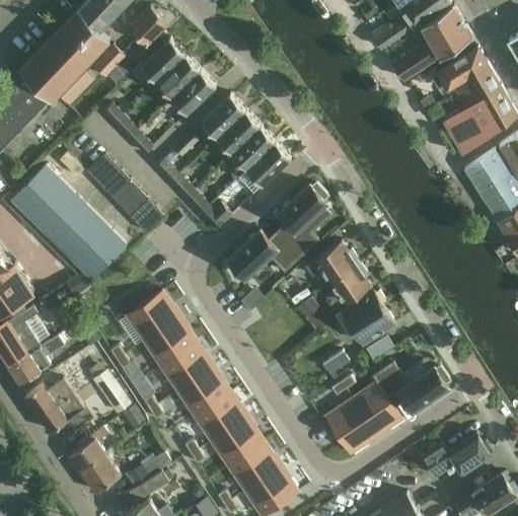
[(0,152),(51,99),(53,100),(112,40),(101,29),(129,0),(86,0),(79,8),(0,90),(0,152)]
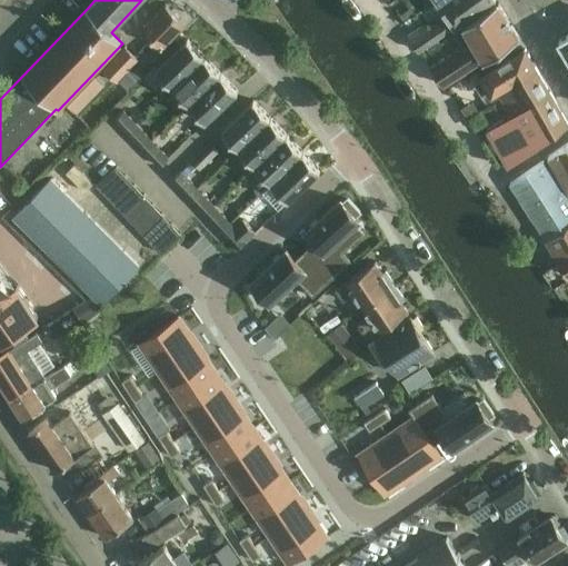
[(408,11),(398,18),(401,22),(410,17),(415,13),(405,0),(404,0),(401,2),(408,11)]
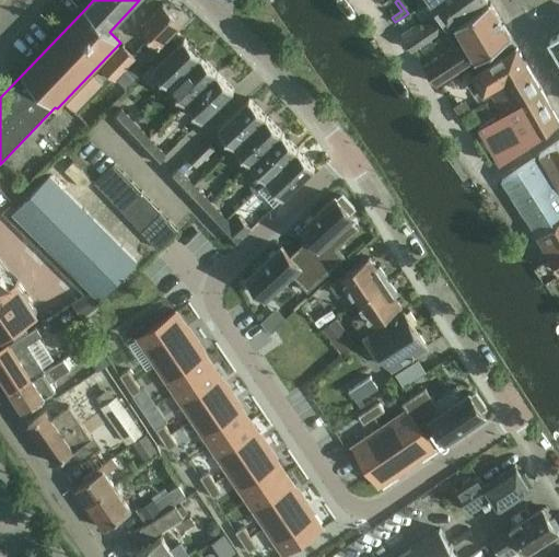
[(417,25),(400,36),(411,54),(487,3),(485,0),(440,0),(430,7),(439,20),(421,33),(417,25)]
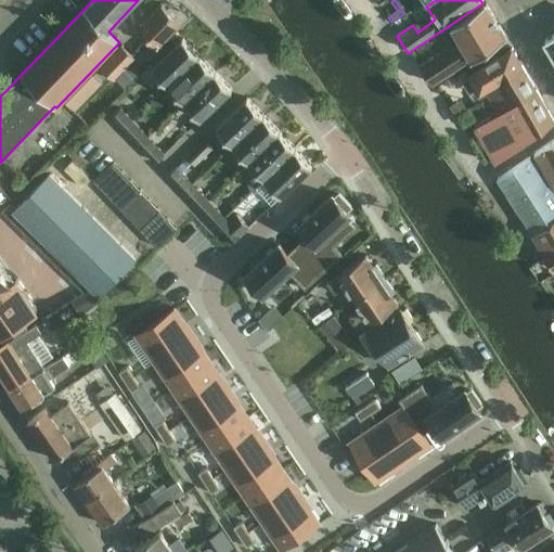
[(160,7),(138,30),(140,31),(145,37),(156,48),(180,24),(160,7)]
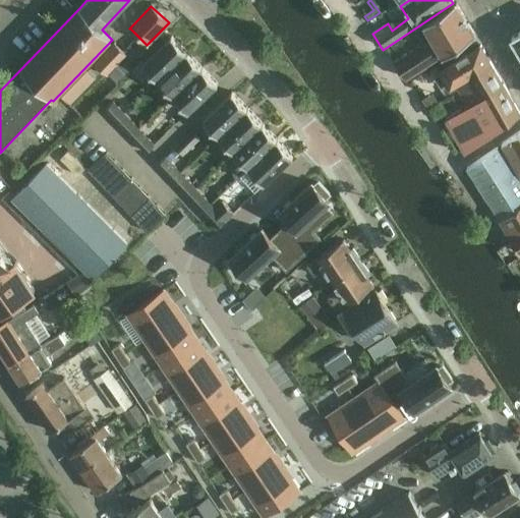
[(422,45),(393,63),(405,80),(443,59),(444,58),(475,39),(456,6),(455,7),(422,25),(423,26),(431,40),(422,45)]
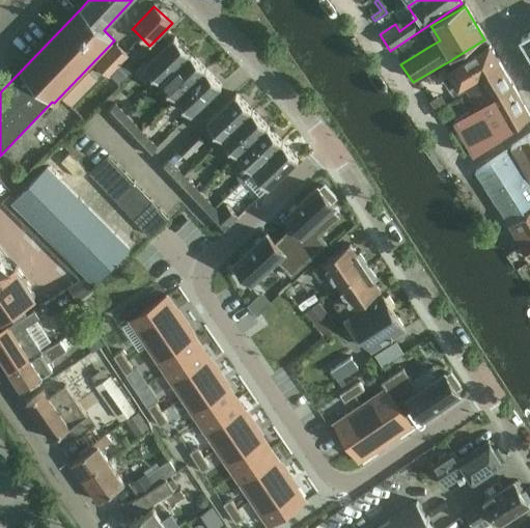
[(529,34),(521,39),(529,55),(529,34)]
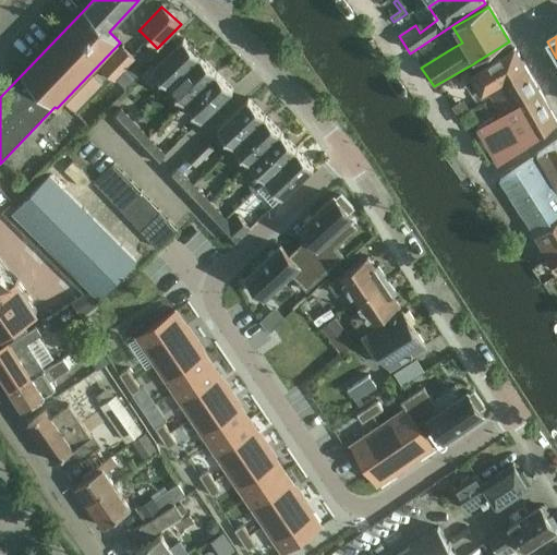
[(153,71),(169,88),(201,59),(184,41),(153,71)]
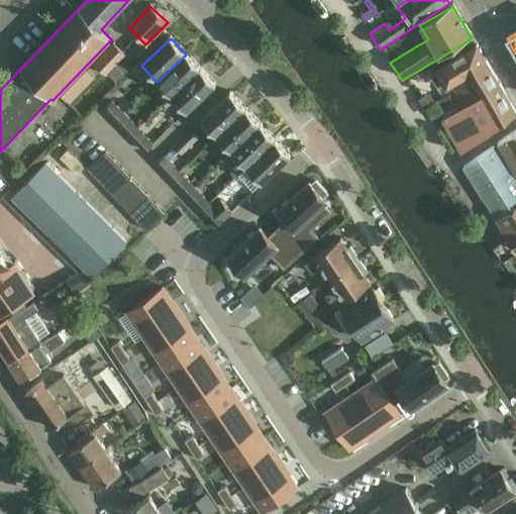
[(93,66),(61,99),(69,107),(95,80),(98,84),(104,77),(106,78),(112,71),(126,58),(113,44),(92,66),(93,66)]
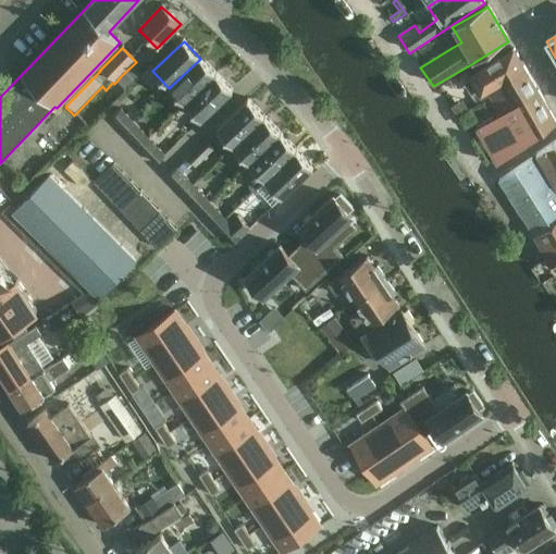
[(490,100),(504,91),(501,86),(526,72),(514,51),(469,77),(479,95),(473,97),(478,106),(490,100)]
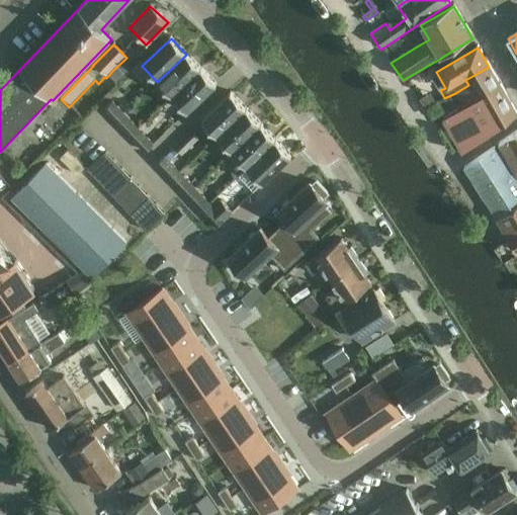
[(186,55),(157,82),(171,97),(200,70),(186,55)]
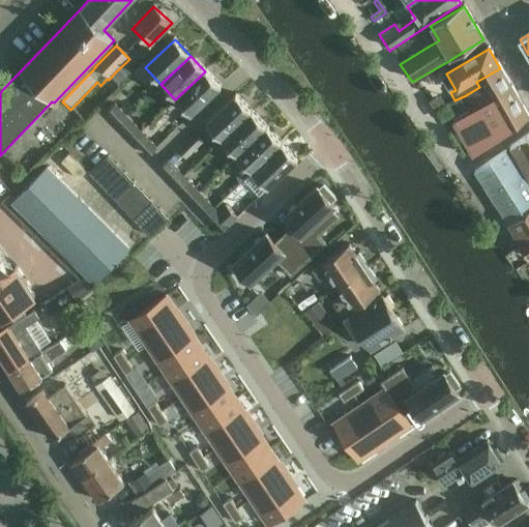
[(475,110),(451,125),(471,157),(494,141),(528,116),(500,68),(476,82),(477,84),(479,87),(466,95),(475,110)]
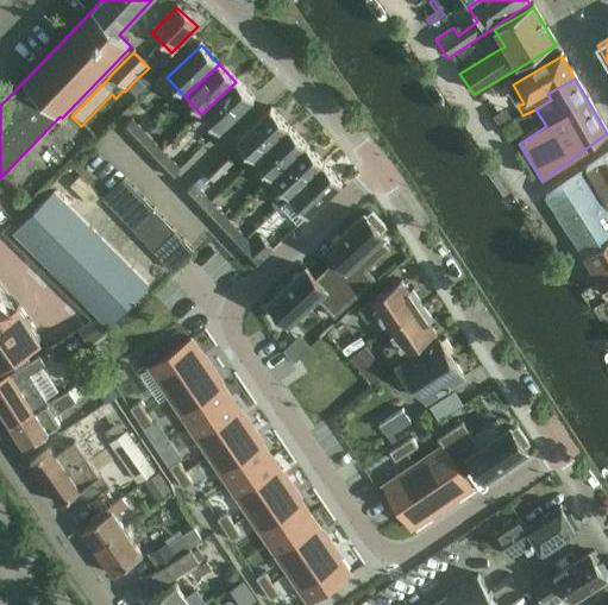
[(236,82),(201,114),(219,133),(254,101),(236,82)]
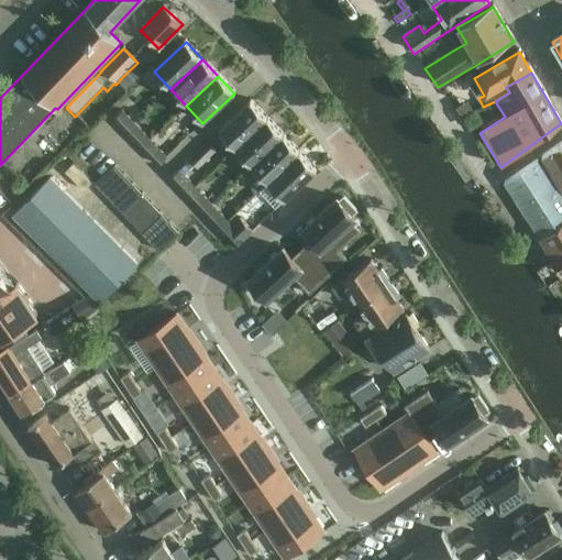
[(251,102),(219,133),(235,150),(267,120),(251,102)]
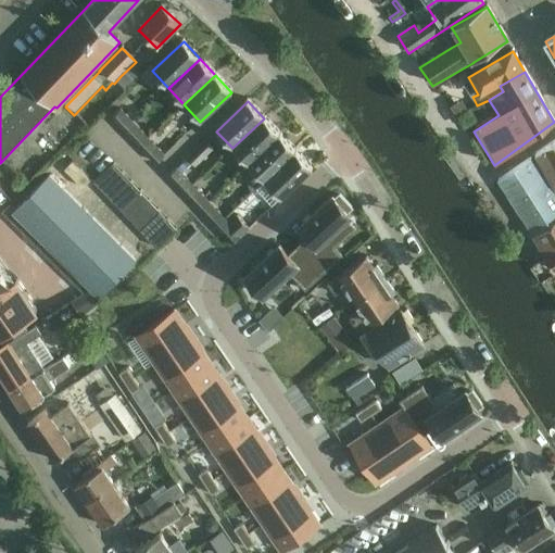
[(112,120),(123,132),(131,123),(120,111),(112,120)]
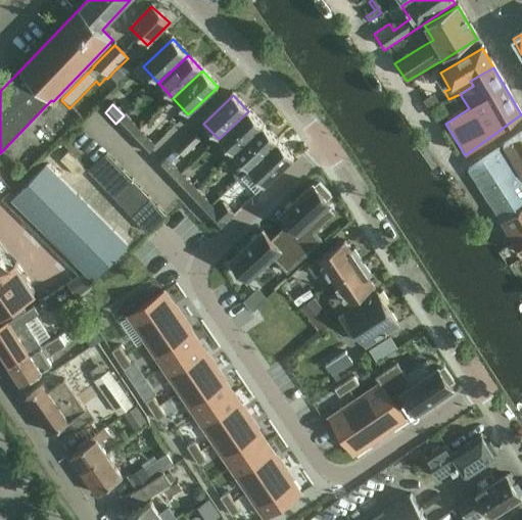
[(248,111),(219,139),(234,154),(264,127),(248,111)]
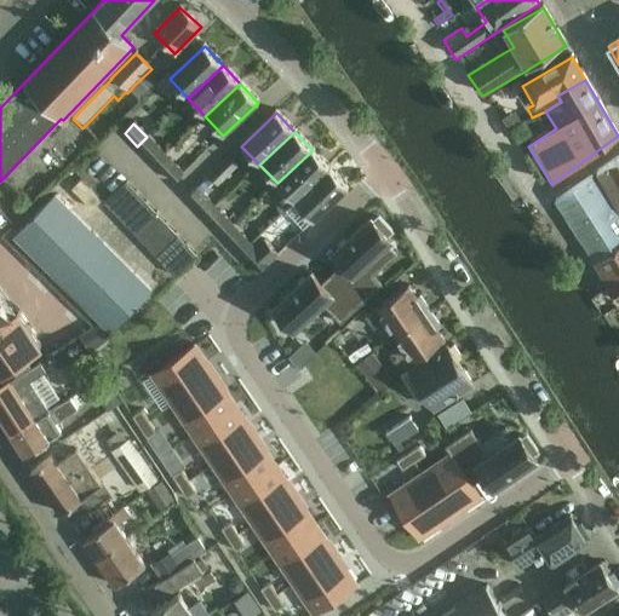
[(137,147),(154,163),(164,155),(147,137),(137,147)]
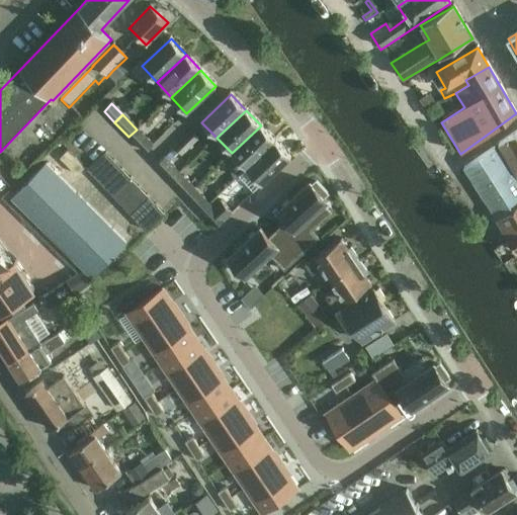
[(261,125),(232,153),(232,154),(226,159),(228,162),(232,177),(235,179),(246,168),(246,169),(275,141),(261,125)]
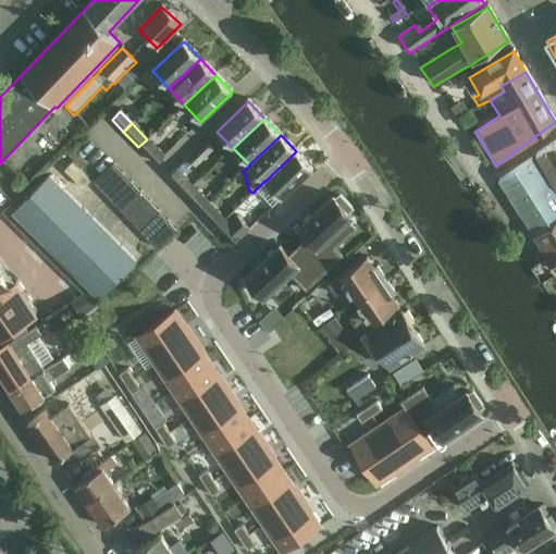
[(156,165),(164,157),(147,139),(138,147),(156,165)]
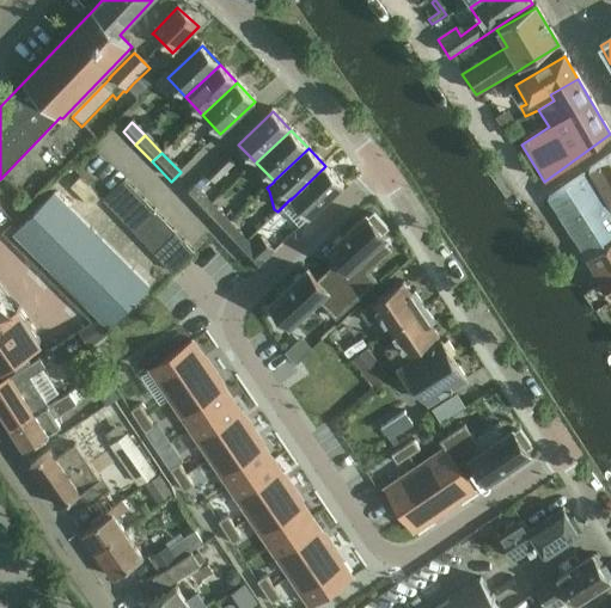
[(228,157),(207,178),(214,185),(236,164),(228,157)]
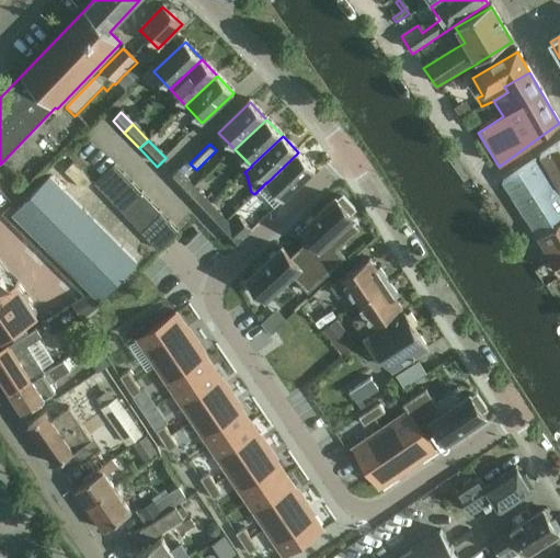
[(559,191),(559,190),(559,146),(541,158),(559,191)]
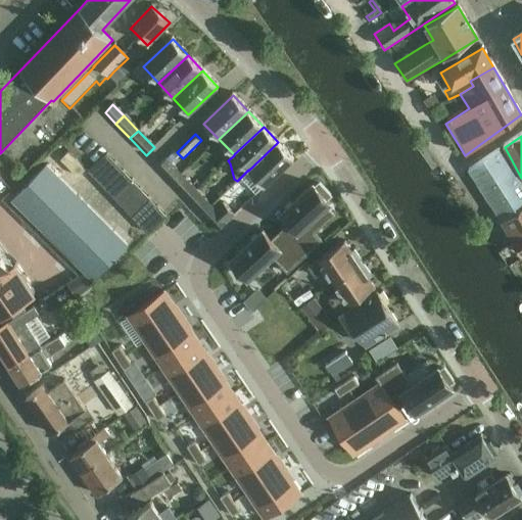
[(278,142),(248,171),(249,172),(241,180),(255,195),(264,187),(264,186),(293,158),(278,142)]
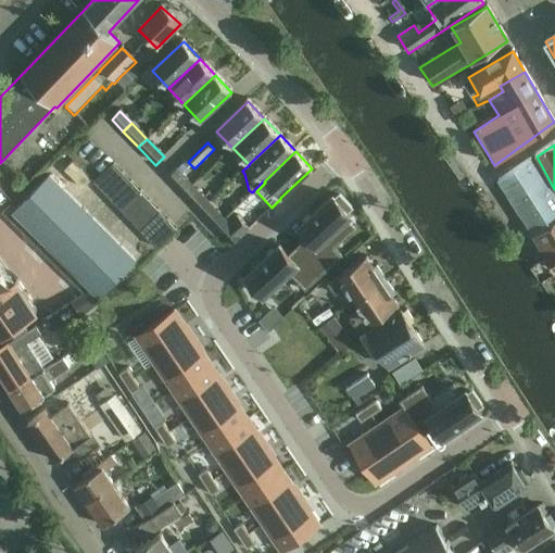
[(554,273),(554,198),(530,160),(496,183),(532,236),(554,273)]
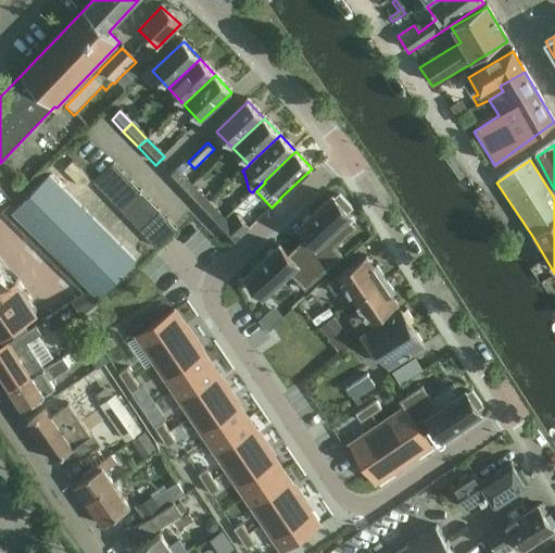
[(186,162),(178,170),(183,174),(190,167),(186,162)]
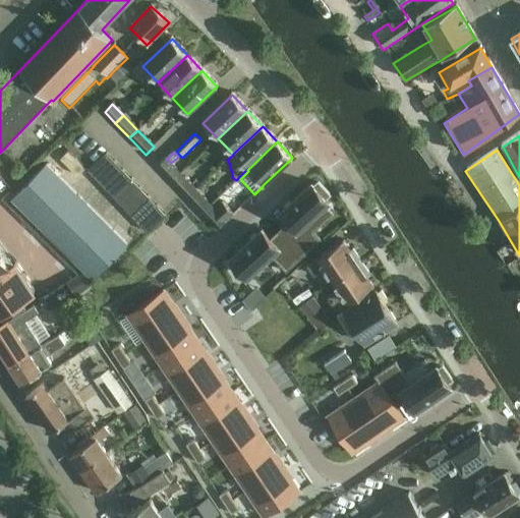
[(106,154),(92,168),(88,172),(96,181),(115,164),(106,154)]
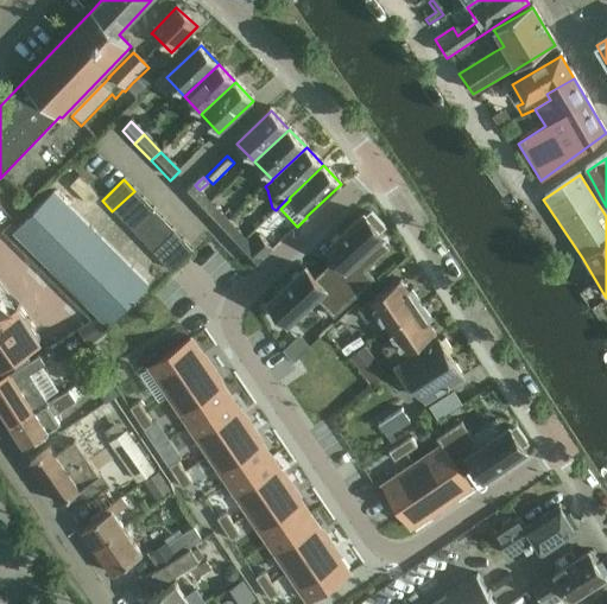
[(183,194),(200,211),(209,203),(193,185),(183,194)]
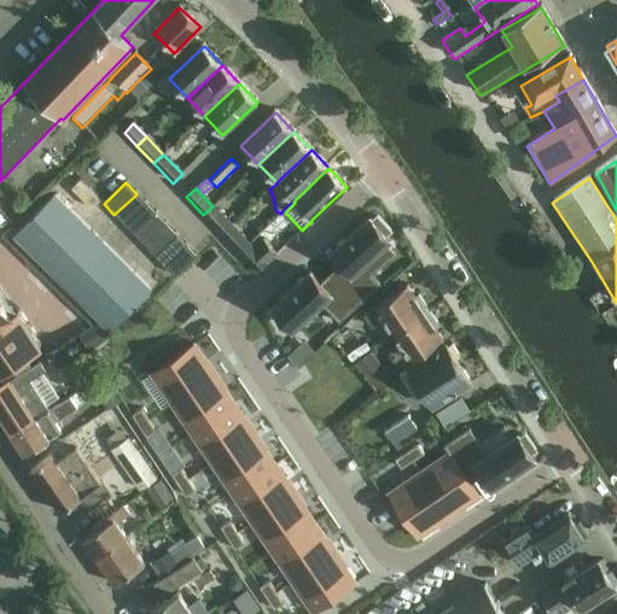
[(137,194),(114,215),(124,226),(146,204),(137,194)]
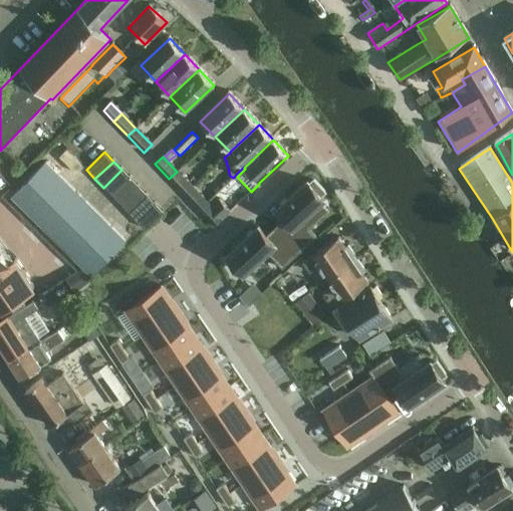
[(11,199),(91,278),(125,243),(45,164),(11,199)]
